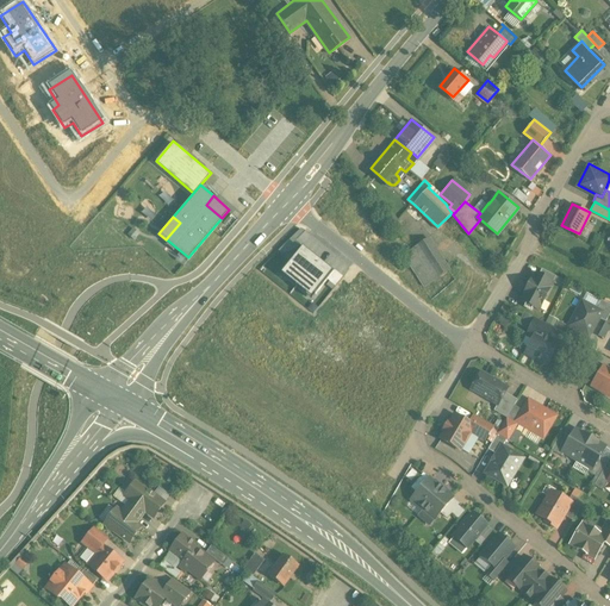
[(429,236),(404,252),(424,285),(449,268),(429,236)]
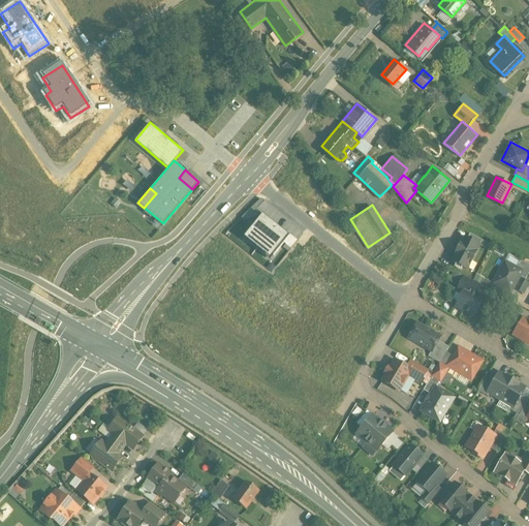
[(241,235),(268,257),(287,235),(260,212),(241,235)]
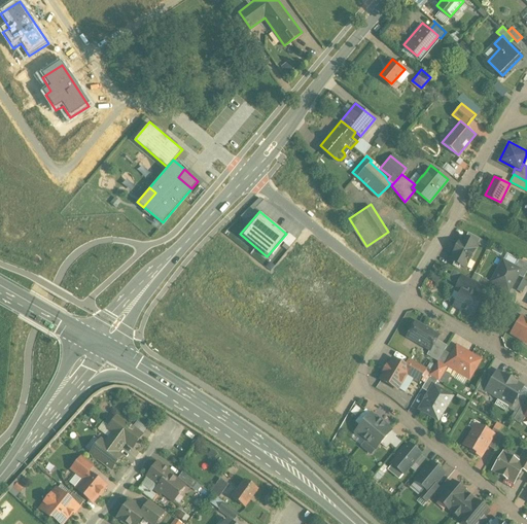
[(480,237),(468,231),(465,236),(477,242),(480,237)]
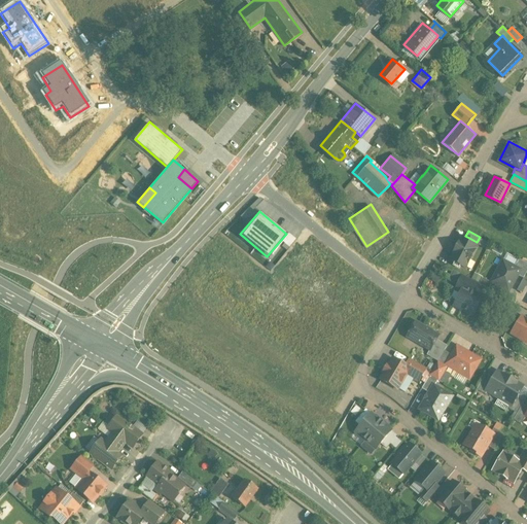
[(465,236),(462,235),(450,258),(465,267),(478,242),(477,242),(465,236)]
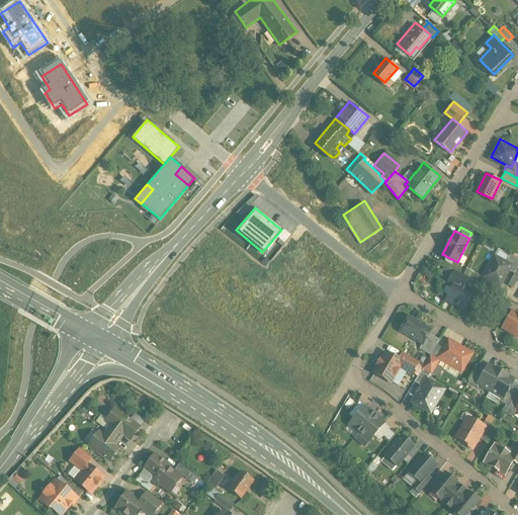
[(517,264),(517,256),(510,252),(506,260),(512,263),(509,268),(514,271),(517,264)]
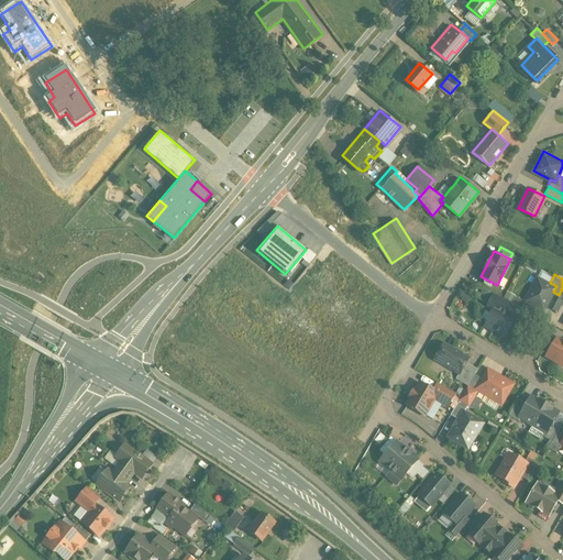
[(537,275),(525,299),(543,310),(553,292),(556,286),(550,283),(537,275)]
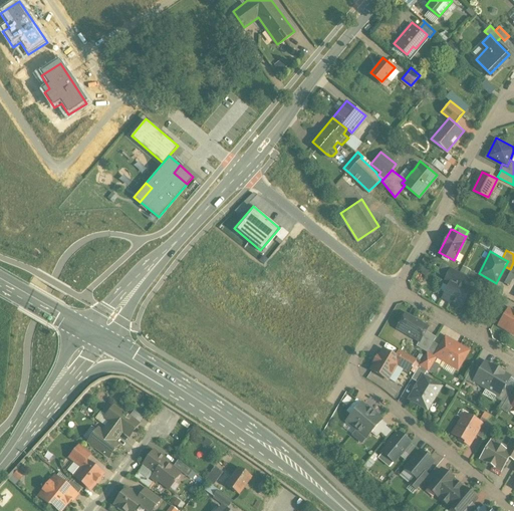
[(467,274),(451,266),(446,276),(452,279),(452,278),(463,284),(467,274)]
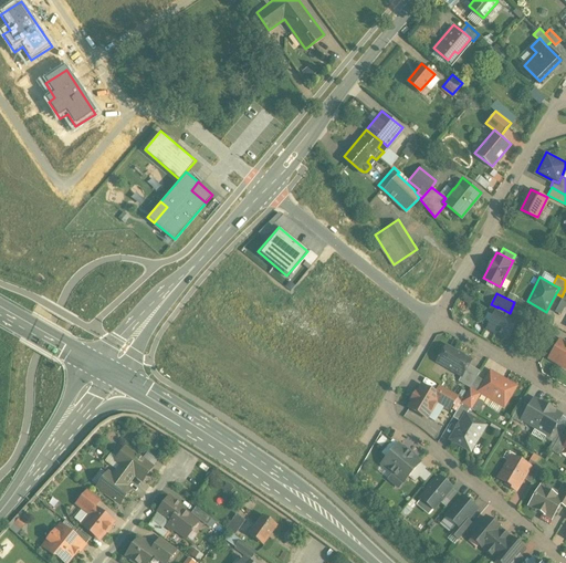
[(565,305),(559,302),(555,310),(561,313),(565,305)]
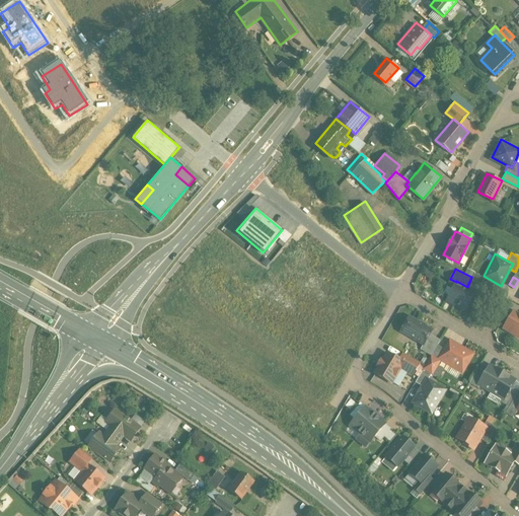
[(467,287),(456,281),(456,282),(447,299),(465,308),(474,291),(467,287)]
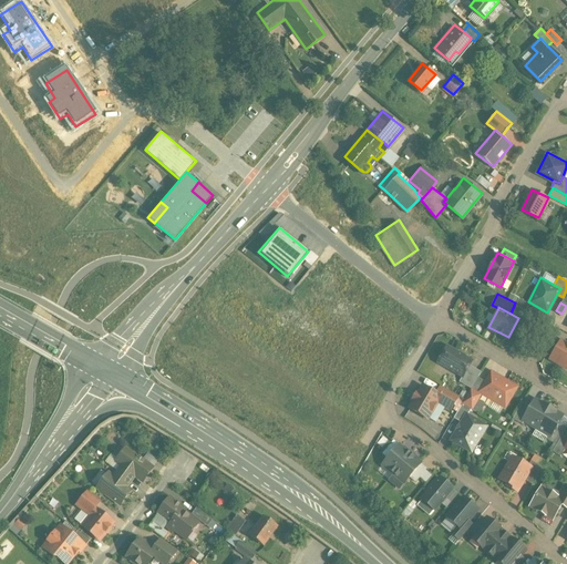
[(566,341),(562,339),(550,357),(566,367),(566,341)]
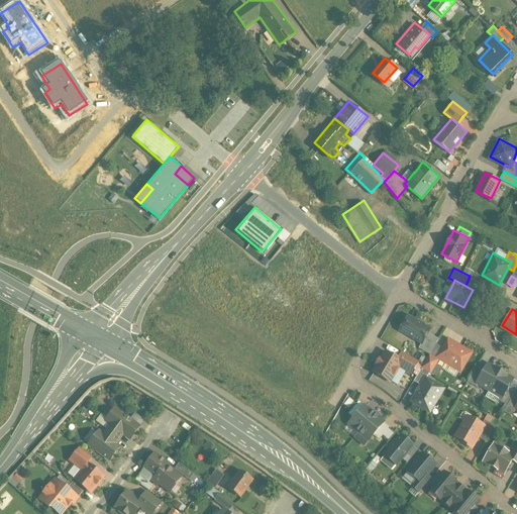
[(430,327),(408,314),(399,327),(421,341),(422,341),(428,330),(430,327)]
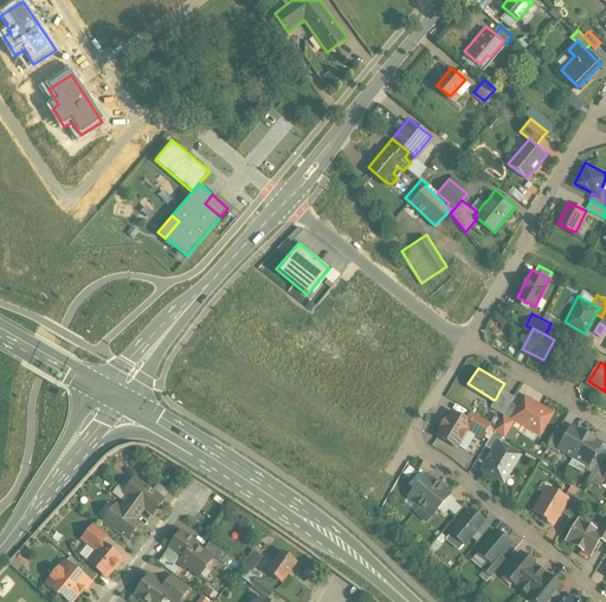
[(502,387),(495,400),(494,400),(491,405),(503,413),(514,395),(502,387)]
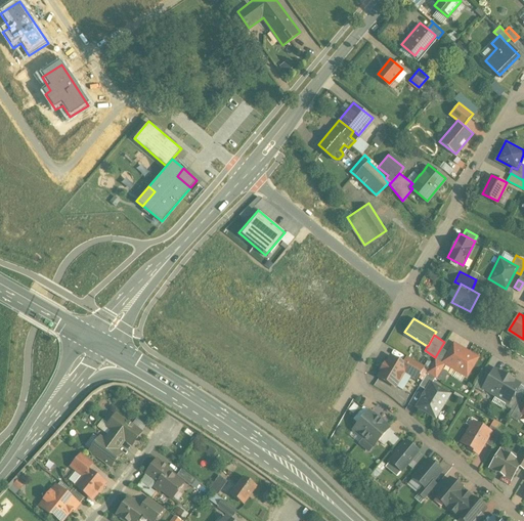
[(477,355),(454,342),(444,360),(467,374),(477,355)]
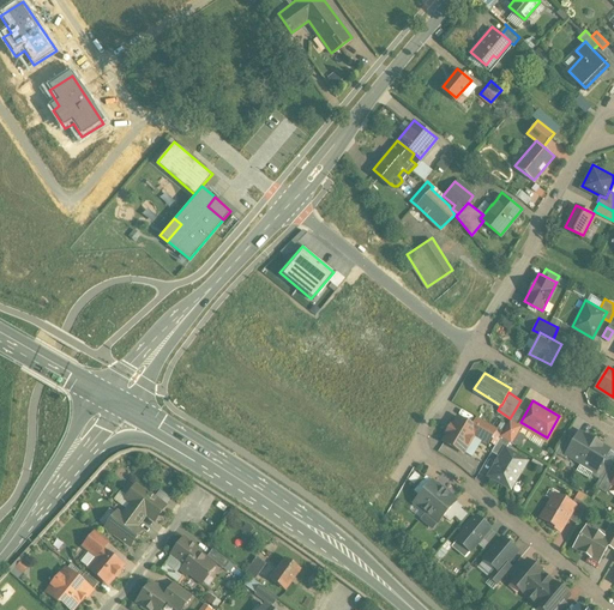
[(497,426),(477,415),(473,424),(476,427),(475,429),(474,432),(488,440),(497,426)]
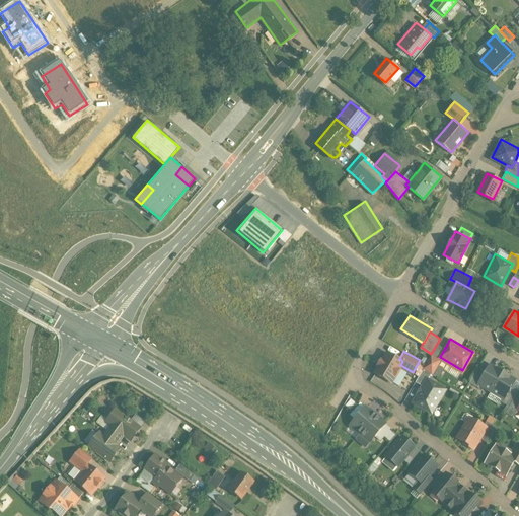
[(399,359),(386,352),(383,358),(382,357),(377,365),(378,365),(375,371),(391,381),(400,365),(401,363),(402,361),(399,359)]
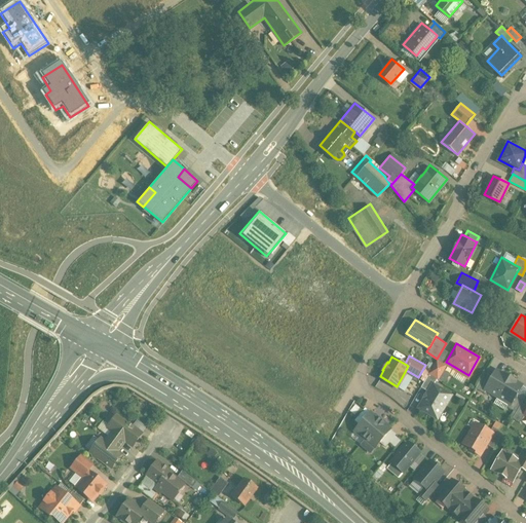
[(446,364),(437,359),(428,372),(438,377),(446,364)]
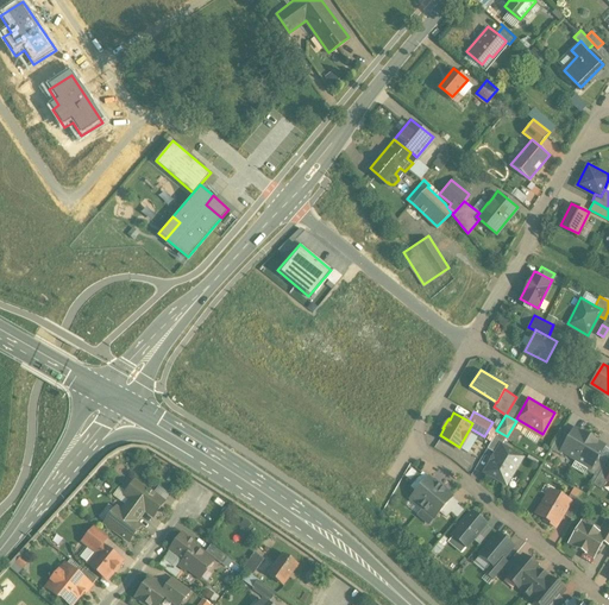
[(570,434),(562,448),(564,451),(576,458),(590,434),(585,432),(585,433),(575,427),(570,434)]
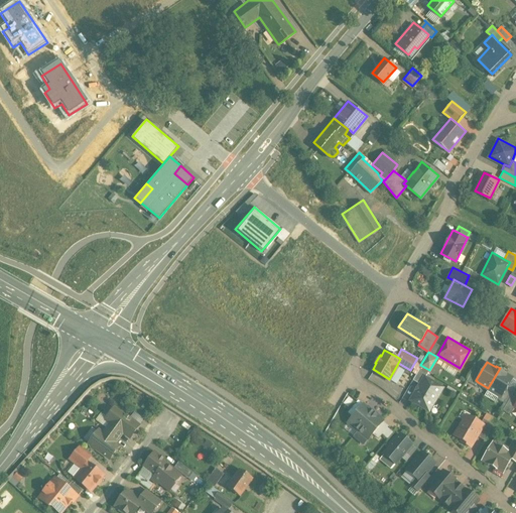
[(476,363),(467,379),(476,384),(478,382),(476,380),(483,368),(476,363)]
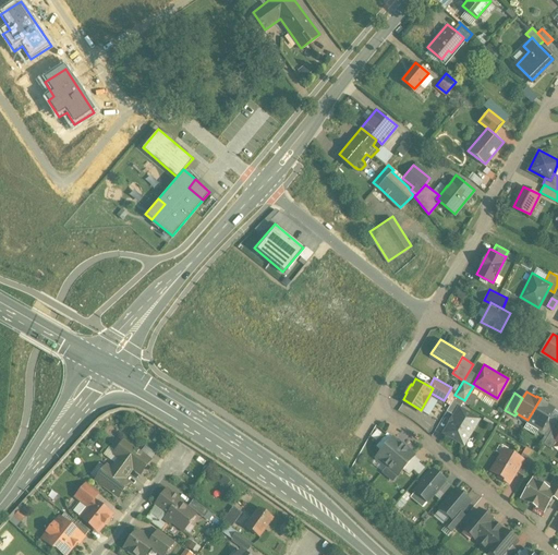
[(455,395),(447,409),(455,414),(459,407),(460,407),(463,400),(464,401),(464,400),(455,395)]
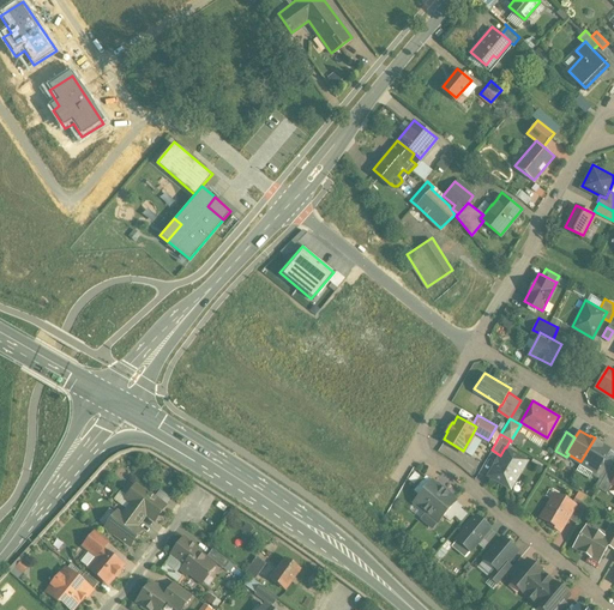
[(599,440),(595,438),(581,461),(594,469),(596,470),(605,454),(609,447),(599,441),(599,440)]
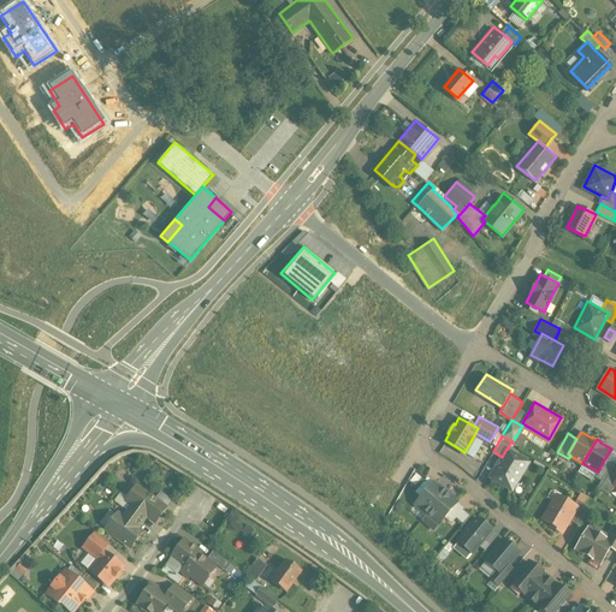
[(508,449),(507,449),(502,457),(491,475),(511,487),(528,461),(508,449)]
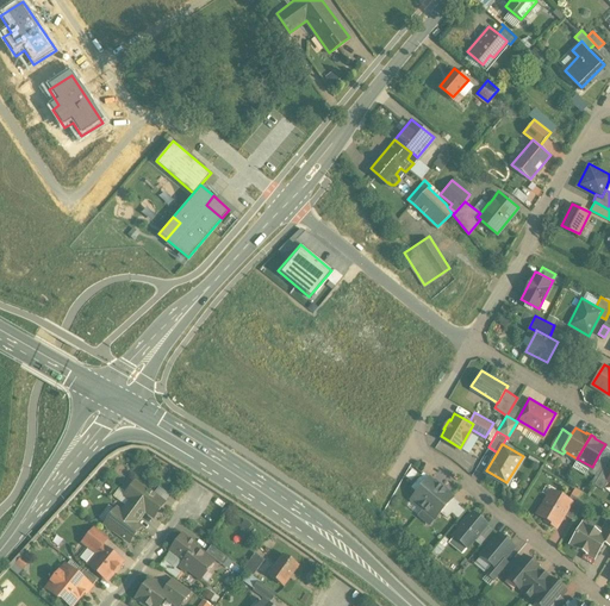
[(609,457),(601,451),(592,467),(590,466),(587,469),(598,475),(599,475),(605,464),(609,457)]
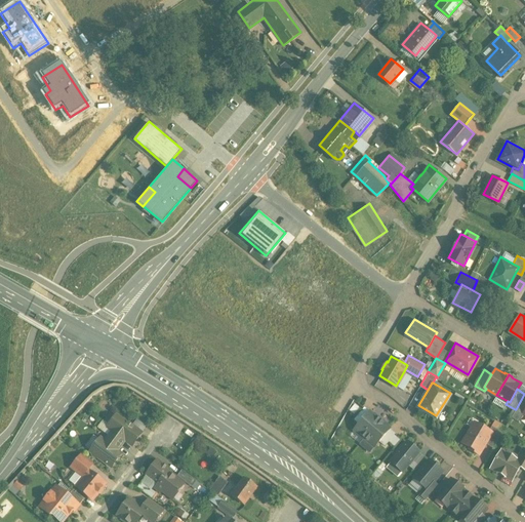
[(524,408),(524,402),(521,400),(516,409),(523,413),(523,412),(524,411),(524,408)]
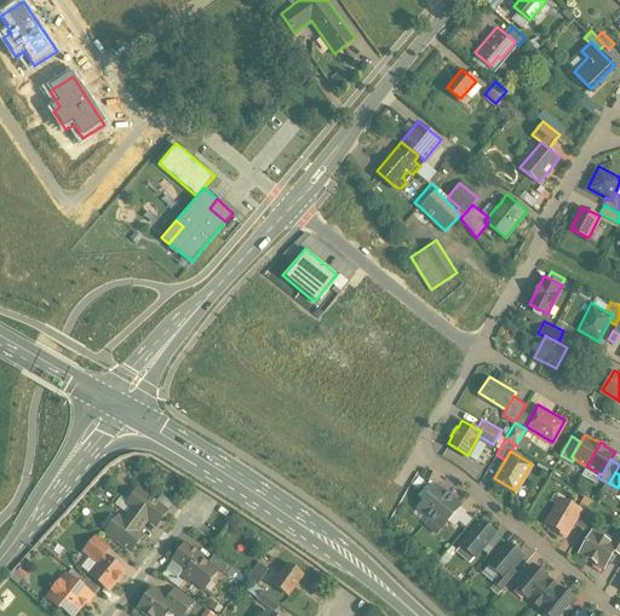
[(436,483),(418,505),(430,514),(448,493),(436,483)]
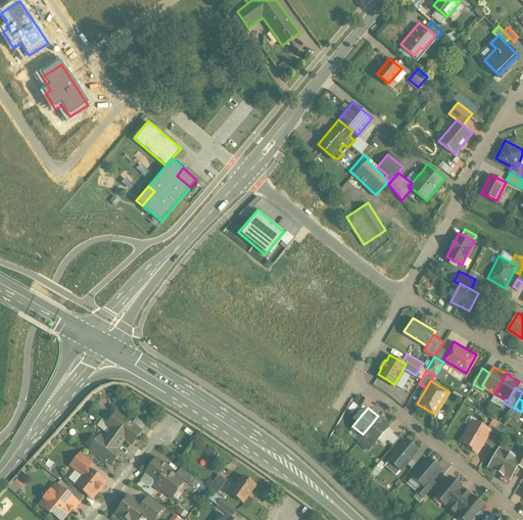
[(521,412),(514,408),(513,408),(510,414),(517,419),(521,412)]
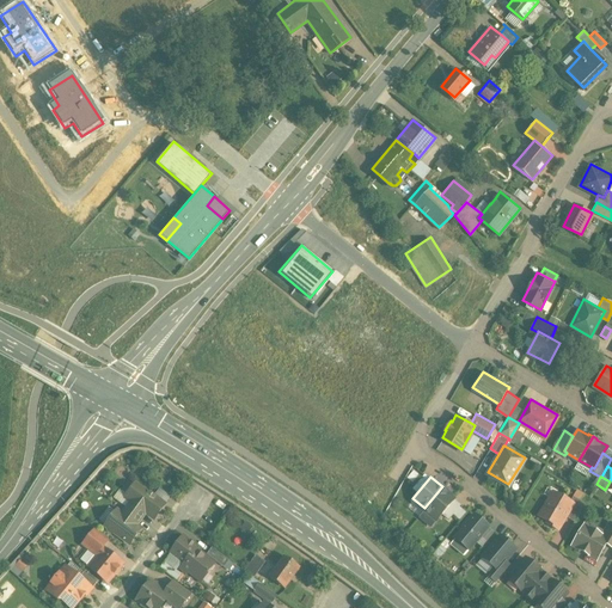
[(150,492),(136,483),(126,496),(132,499),(146,510),(154,516),(165,502),(150,491),(150,492)]
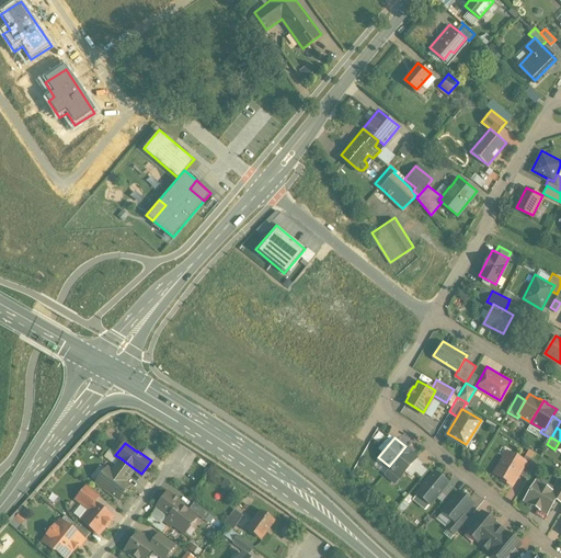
[(416,456),(405,446),(389,466),(400,476),(416,456)]
